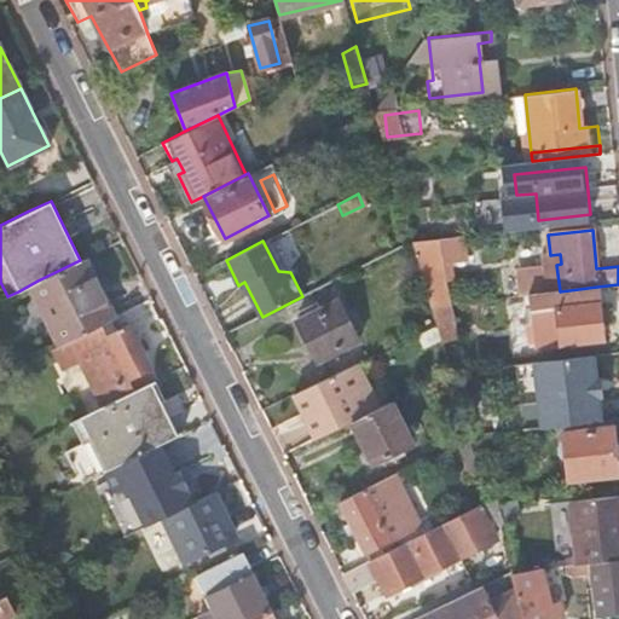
[(114,318),(84,259),(80,260),(38,281),(18,291),(47,351),(52,348),(100,324),(114,318)]
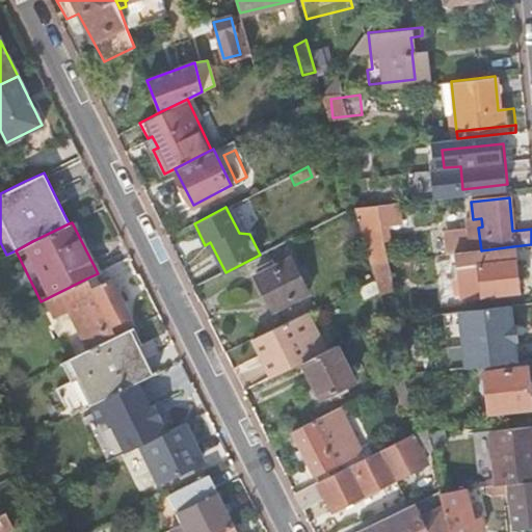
[(381,240),(364,243),(370,263),(386,261),(381,240)]
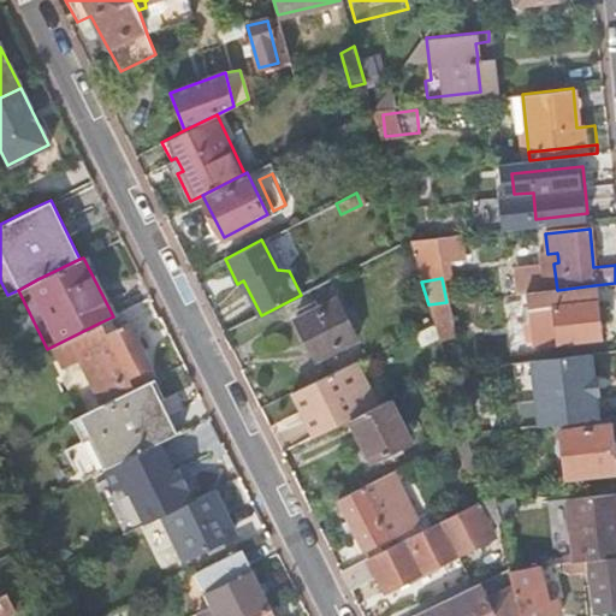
[(557,290),(525,294),(528,323),(531,345),(599,337),(594,285),(557,290)]
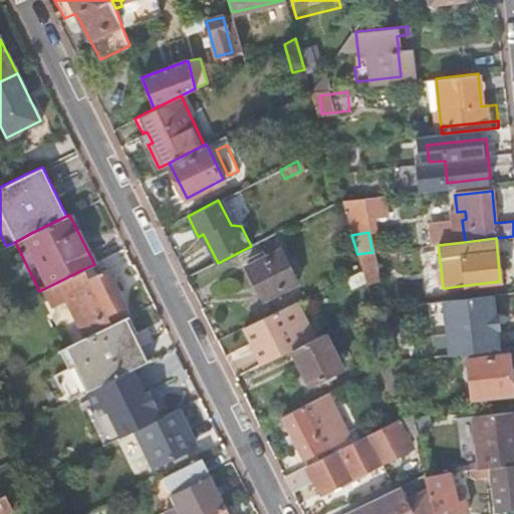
[(280,248),(245,265),(263,300),(297,281),(280,248)]
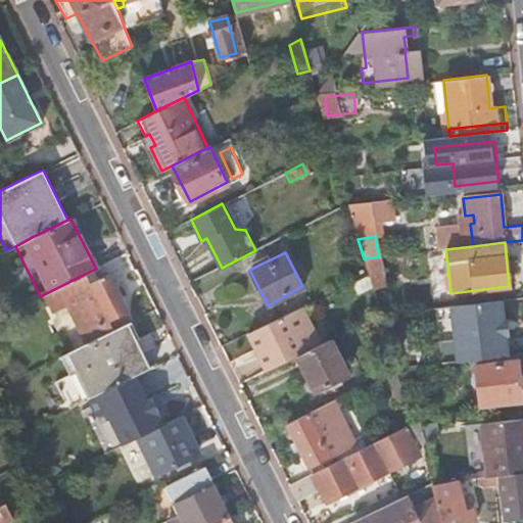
[(85,274),(44,294),(53,312),(66,304),(85,341),(132,318),(109,274),(90,284),(85,274)]
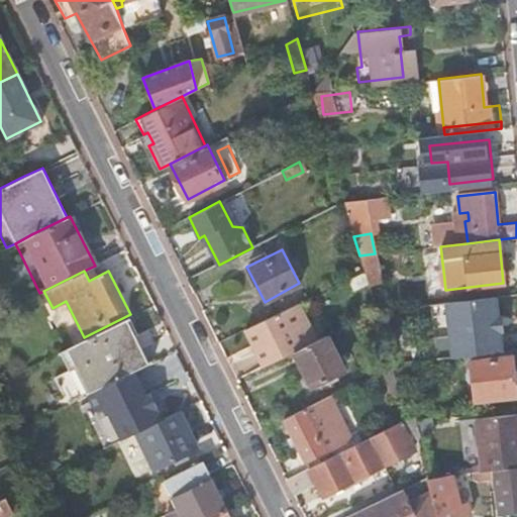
[(496,297),(444,302),(448,335),(451,357),(480,354),(502,352),(500,332),(498,316),(496,297)]
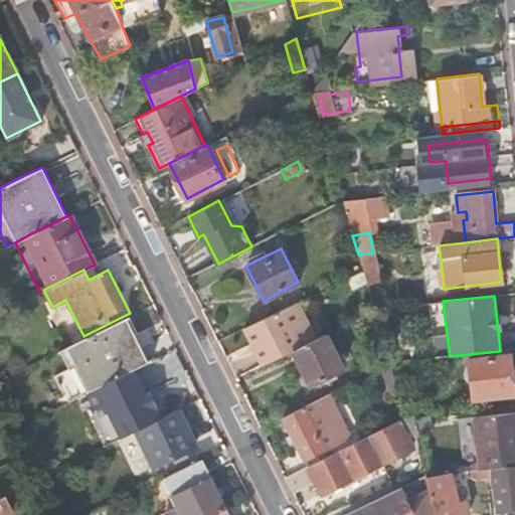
[(315,338),(297,302),(244,327),(263,364),(292,349),(315,338)]
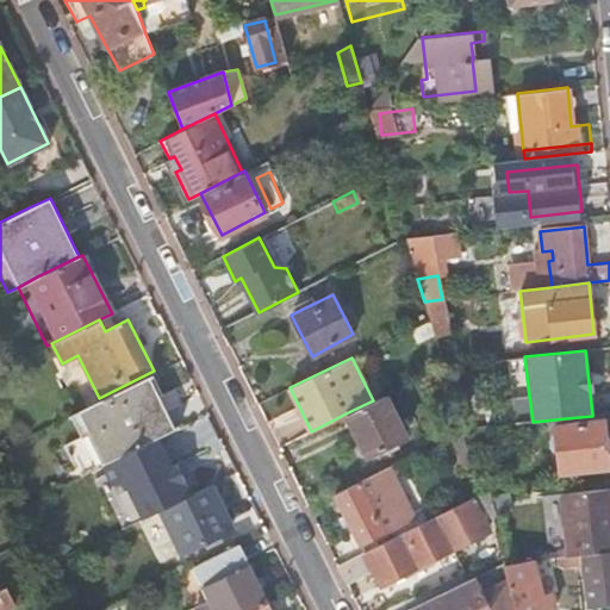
[(100,399),(73,412),(83,435),(69,442),(80,466),(92,460),(95,466),(122,454),(122,455),(159,436),(172,430),(155,397),(161,394),(150,374),(131,384),(100,399)]
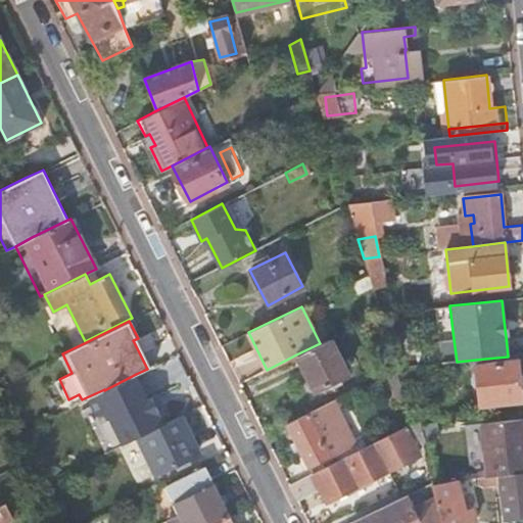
[(320,343),(296,354),(314,390),(347,374),(330,338),(320,343)]
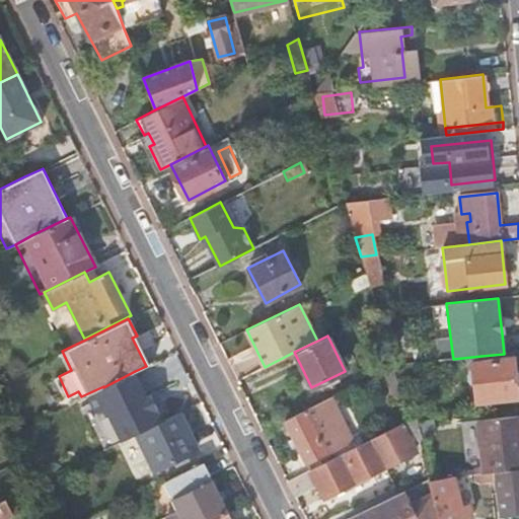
[(436,339),(438,361),(453,359),(450,337),(436,339)]
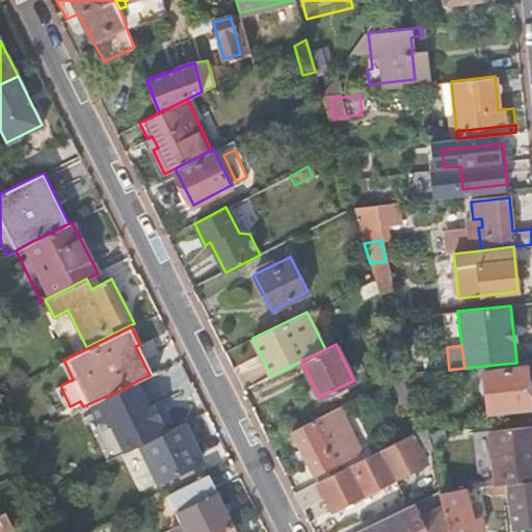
[(527,365),(493,369),(497,410),(531,407),(527,365)]
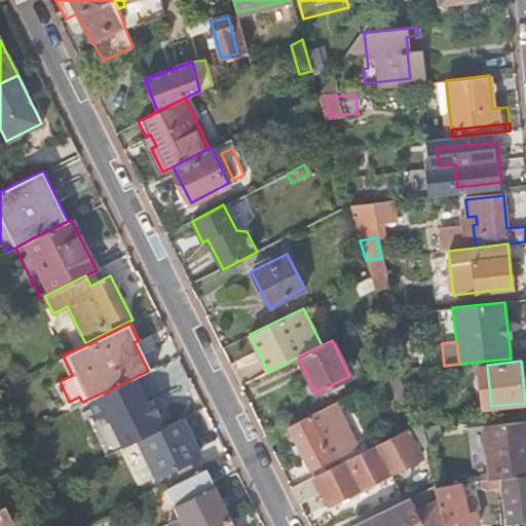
[(105,392),(78,406),(83,415),(125,395),(129,402),(135,400),(148,425),(177,410),(160,377),(158,372),(139,382),(137,376),(105,392)]
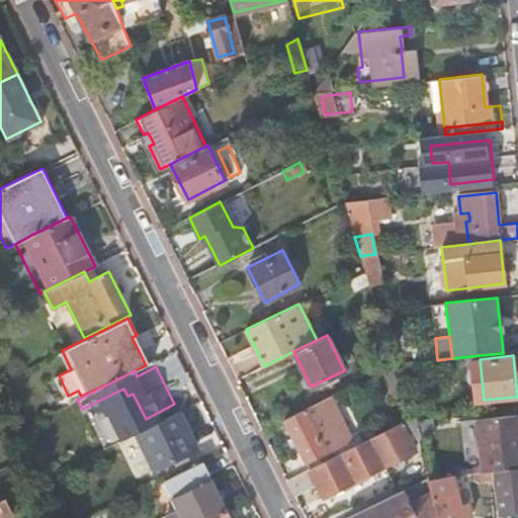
[(351,438),(329,396),(305,408),(306,410),(285,420),(306,461),(326,451),(351,438)]
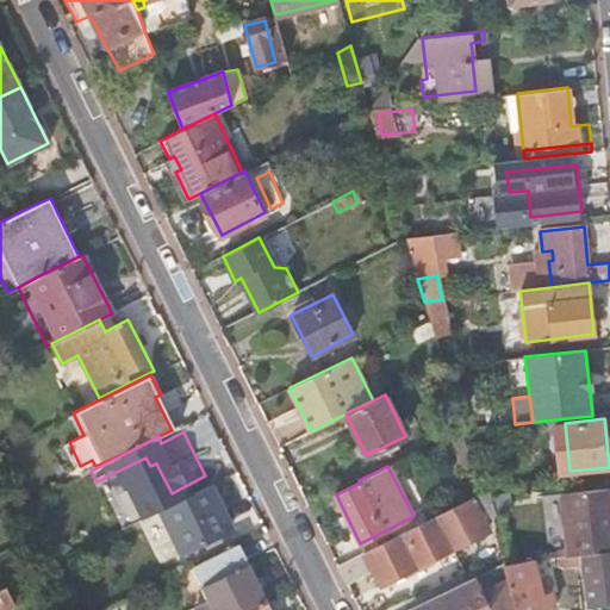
[(231,527),(211,484),(162,508),(182,551),(231,527)]
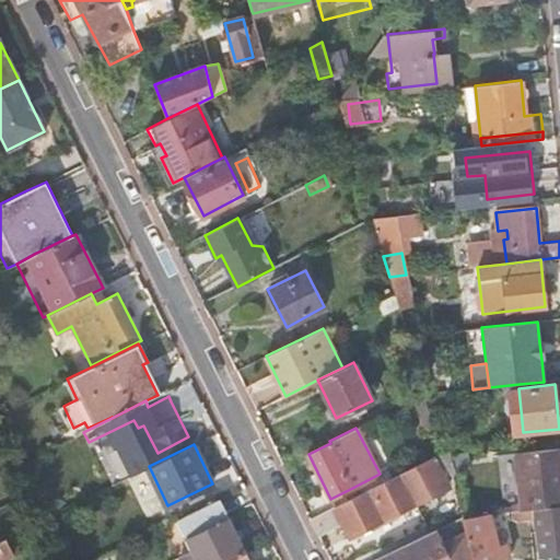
[(559,447),(515,453),(523,510),(559,504),(559,447)]
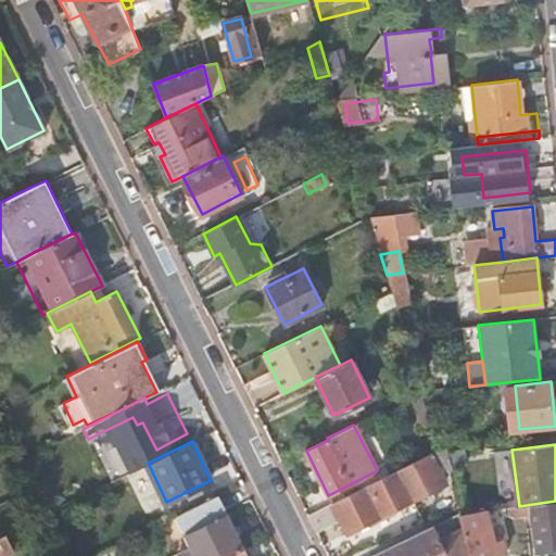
[(445,482),(430,454),(307,515),(316,531),(340,519),(346,532),(445,482)]
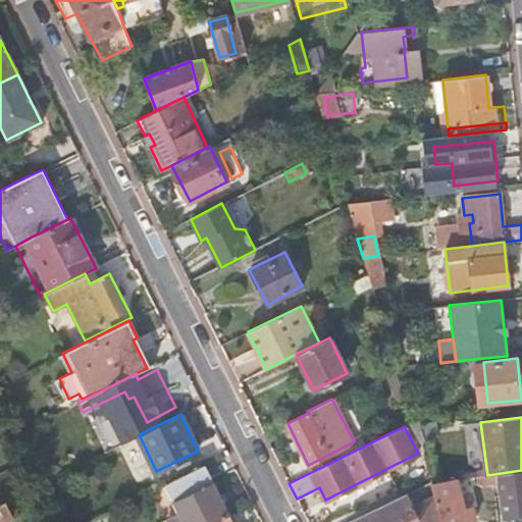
[(204,465),(165,483),(184,521),(215,521),(229,515),(204,465)]
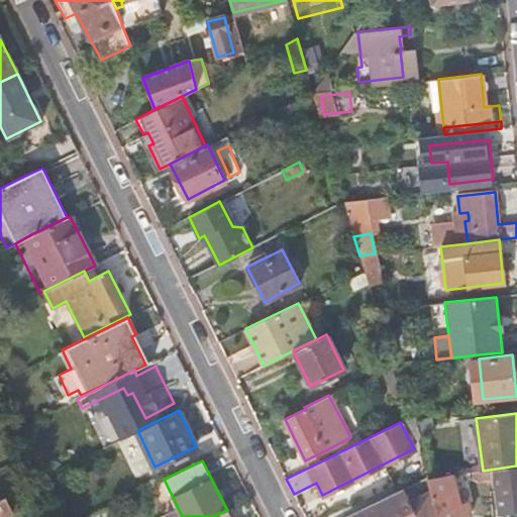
[(516,469),(494,473),(499,513),(516,510),(516,469)]
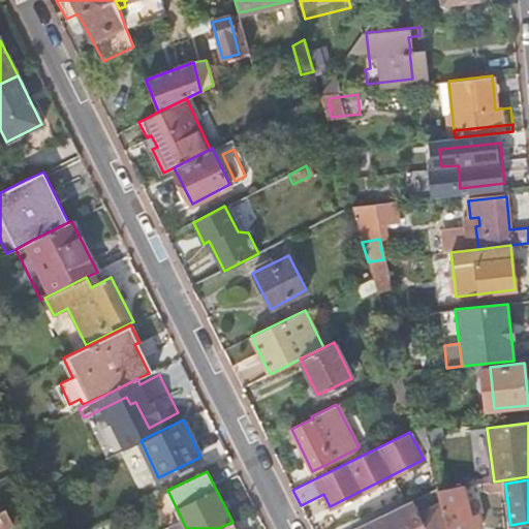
[(460,485),(435,493),(443,520),(445,528),(473,528),(480,527),(476,514),(469,516),(460,485)]
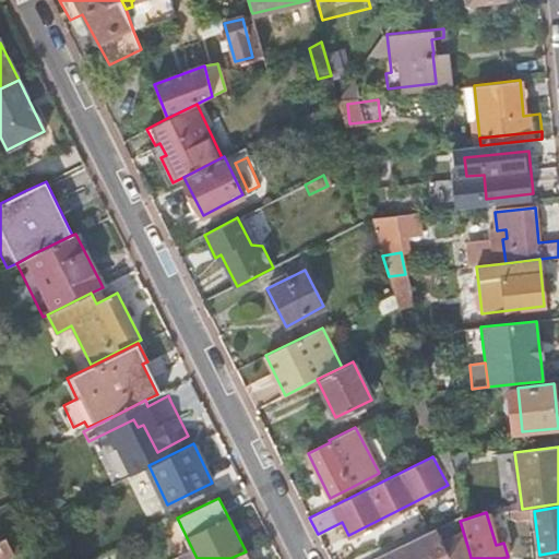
[(460,521),(459,515),(387,551),(381,555),(376,557),(376,558),(431,558),(432,558),(431,558),(471,558),(468,549),(460,521)]
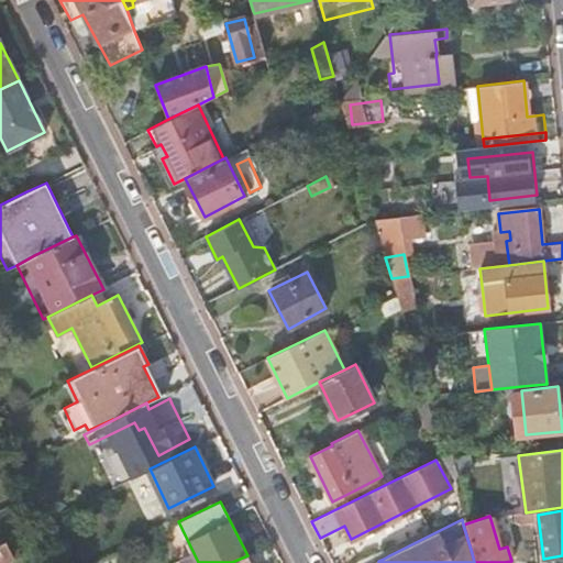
[(55,538),(46,520),(0,543),(0,562),(4,562),(13,559),(11,553),(26,545),(29,551),(55,538)]
